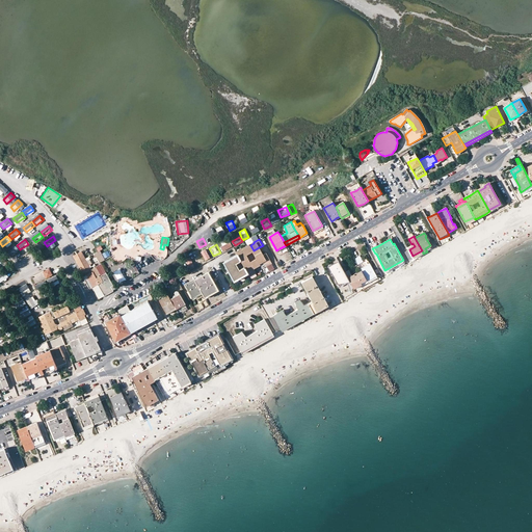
[(256,258),(249,262),(246,255),(253,251),(254,250),(250,245),(249,246),(248,244),(240,248),(241,250),(237,253),(238,254),(241,260),(242,262),(244,267),(248,273),(249,275),(256,271),(254,268),(260,265),(259,263),(260,263),(259,259),(258,258),(256,258)]
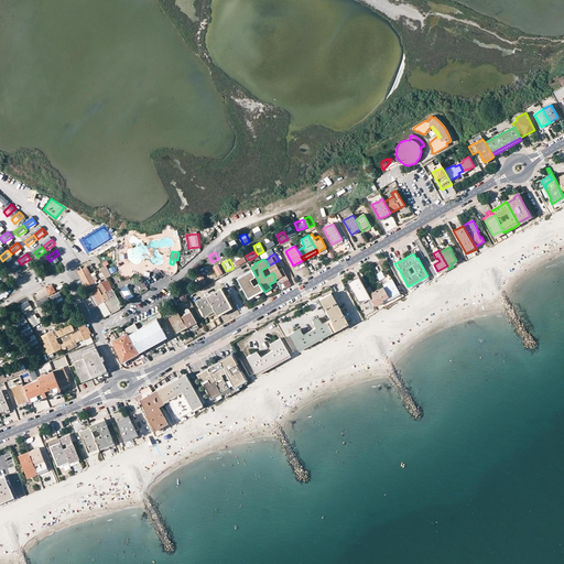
[(15,261),(8,267),(11,272),(20,266),(15,261)]
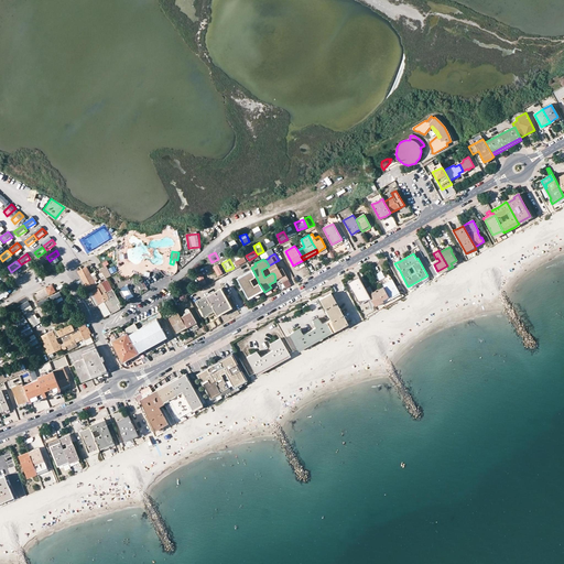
[(219,278),(225,275),(218,261),(207,267),(213,278),(218,275),(219,278)]
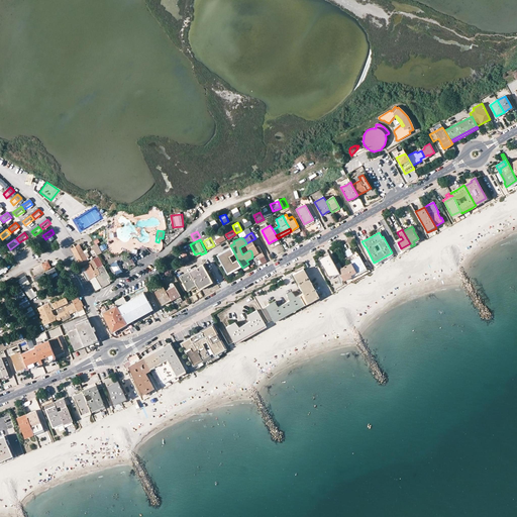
[(251,240),(246,243),(250,250),(255,247),(251,240)]
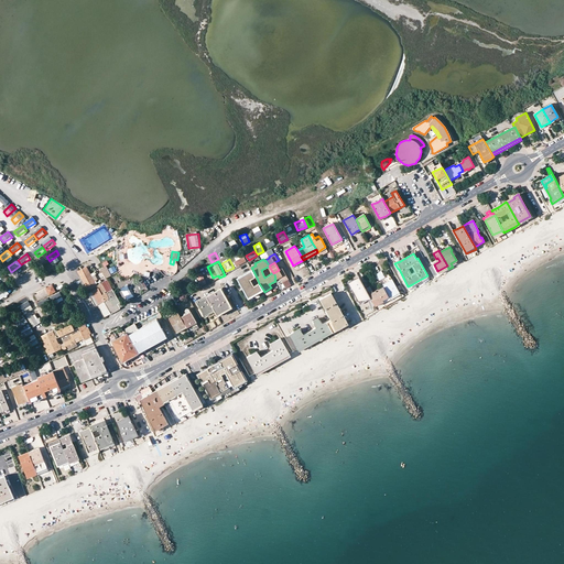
[(36,264),(29,270),(32,275),(40,270),(36,264)]
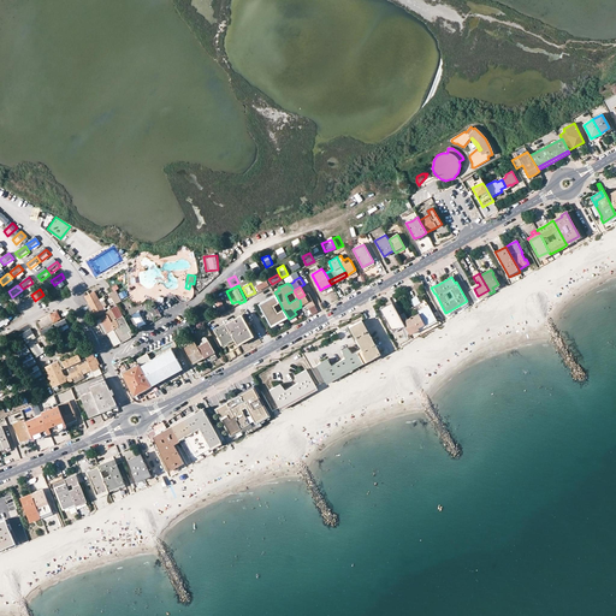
[(114,303),(128,297),(125,290),(118,294),(116,290),(110,294),(114,303)]
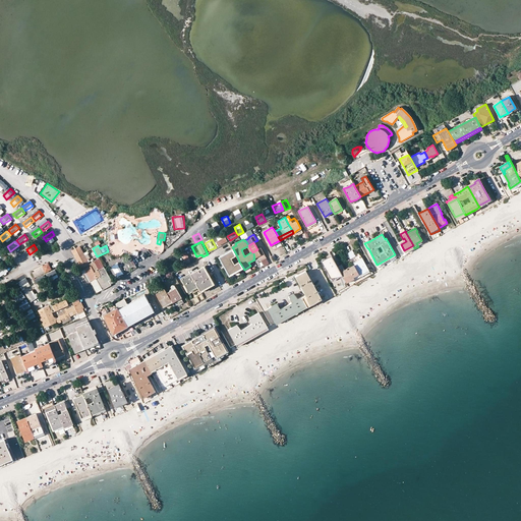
[(94,261),(89,264),(79,247),(71,252),(80,268),(84,267),(85,266),(88,268),(85,269),(84,270),(91,281),(96,278),(102,290),(111,285),(108,281),(108,280),(110,278),(104,268),(100,270),(94,261)]
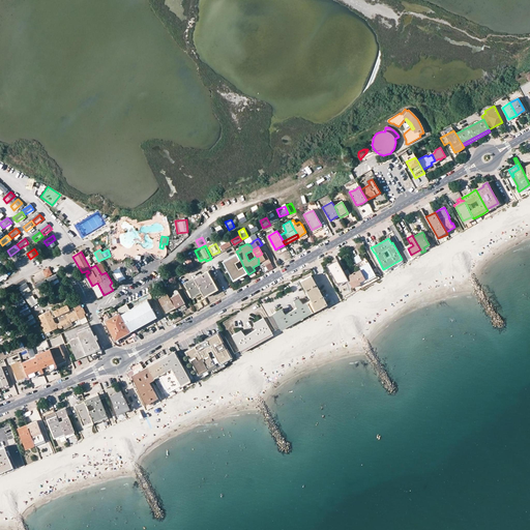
[(265,252),(262,254),(257,257),(258,258),(259,262),(263,260),(264,262),(269,259),(265,252)]
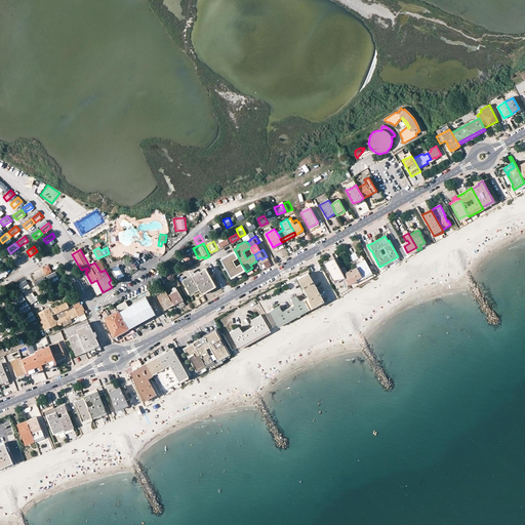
[(235,250),(220,258),(231,277),(237,274),(245,270),(241,264),(235,267),(232,259),(238,256),(235,250)]
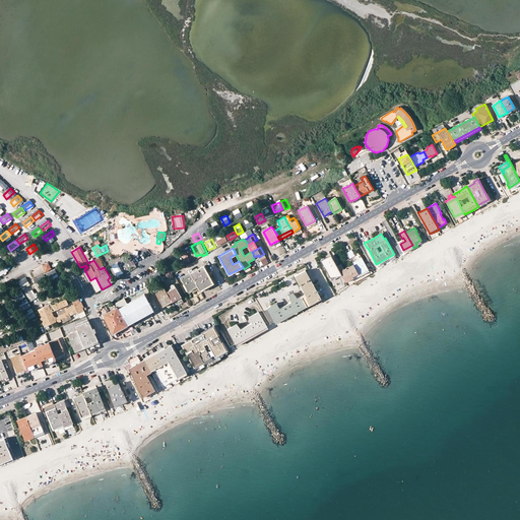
[(24,250),(17,255),(20,260),(27,254),(24,250)]
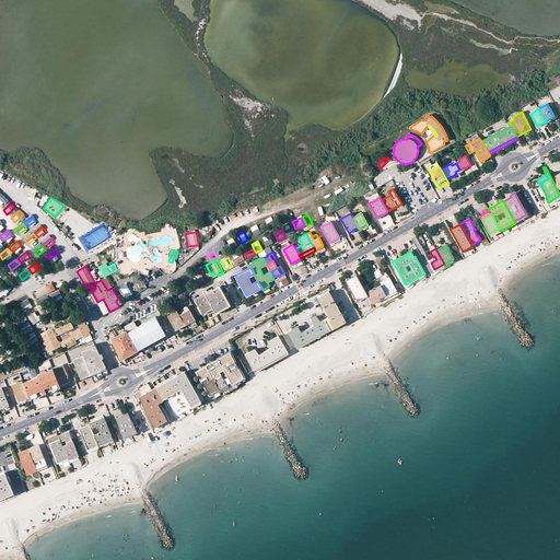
[(197,275),(200,284),(210,281),(207,271),(197,275)]
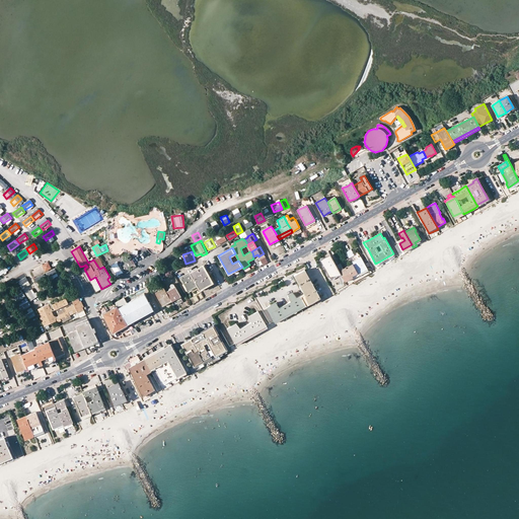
[(376,266),(383,262),(394,255),(393,253),(379,262),(375,264),(376,266)]
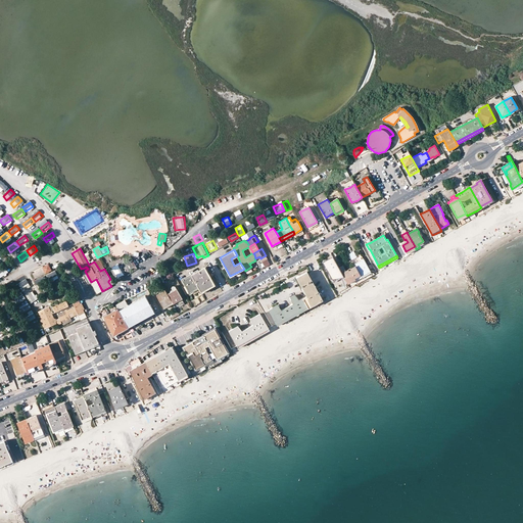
[(27,266),(37,260),(35,257),(25,263),(27,266)]
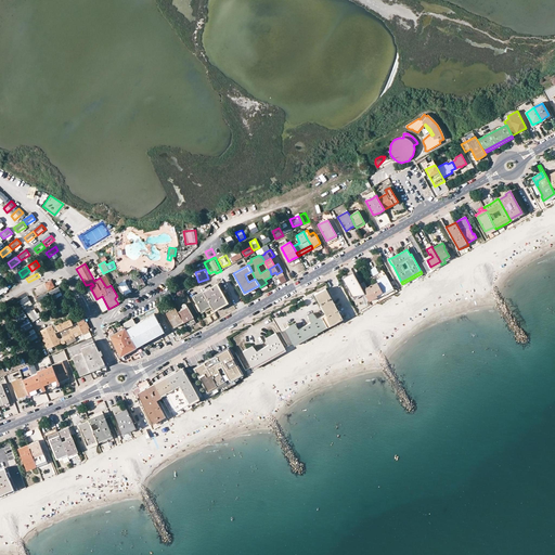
[(353,273),(343,279),(351,294),(362,288),(360,284),(353,273)]
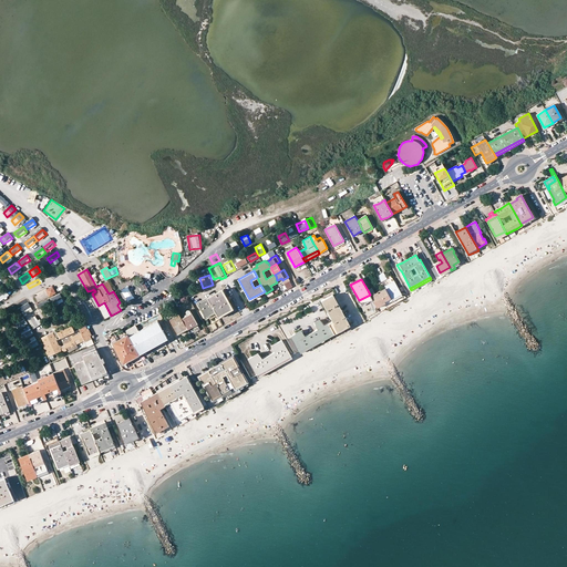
[(403,296),(402,296),(394,281),(384,287),(385,288),(390,298),(391,299),(393,305),(405,298),(405,297),(404,296),(403,296)]
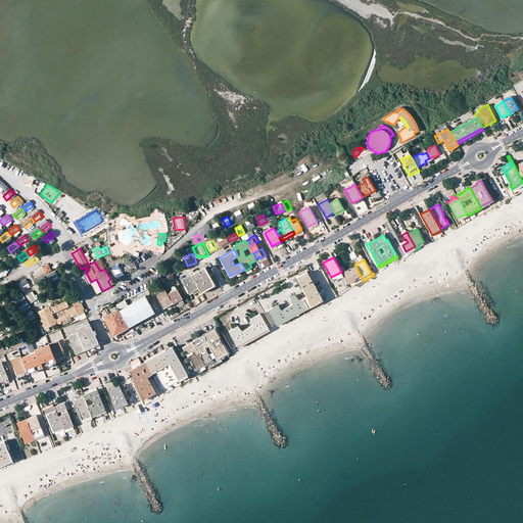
[(37,270),(41,276),(52,270),(48,264),(37,270)]
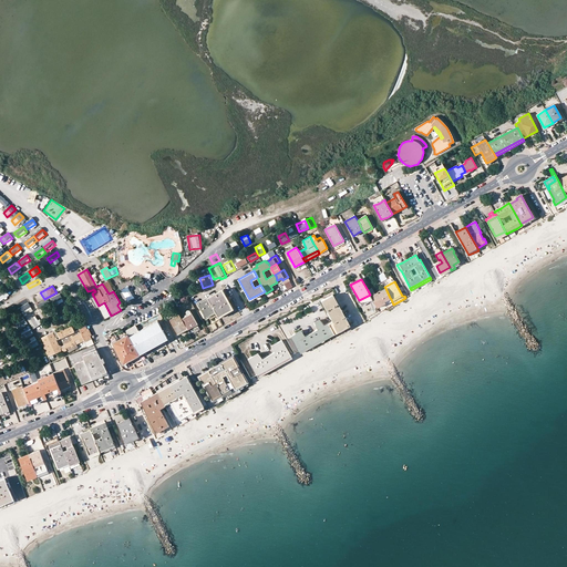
[(127,301),(134,299),(129,286),(122,289),(127,301)]
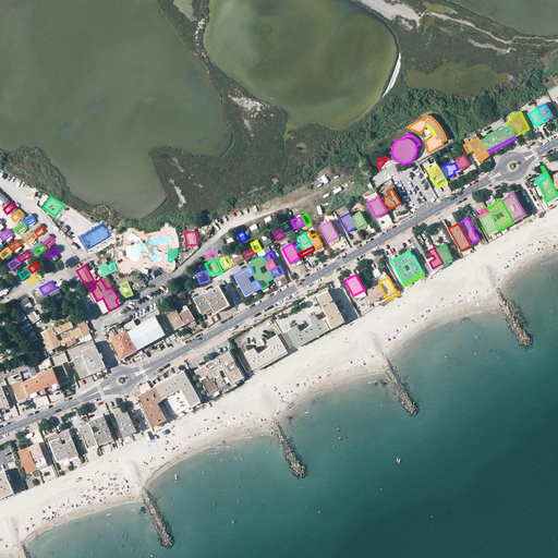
[(375,300),(379,298),(378,296),(384,293),(379,283),(368,290),(365,284),(362,286),(364,290),(365,292),(370,300),(374,298),(375,300)]
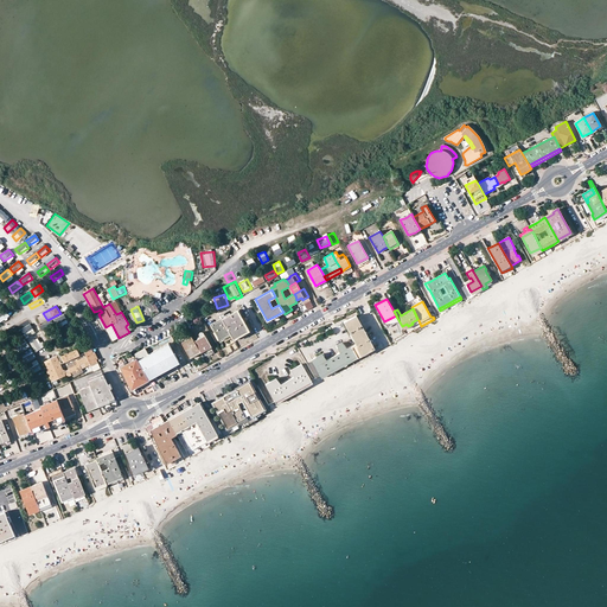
[(212,324),(221,339),(230,334),(232,337),(232,339),(249,330),(237,310),(212,324)]
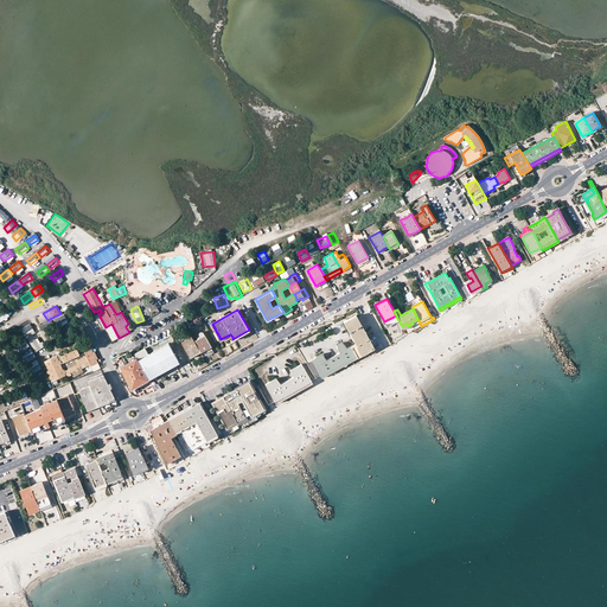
[(337,345),(340,352),(326,359),(323,353),(311,359),(320,375),(372,345),(356,315),(344,321),(356,343),(346,347),(342,342),(337,345)]
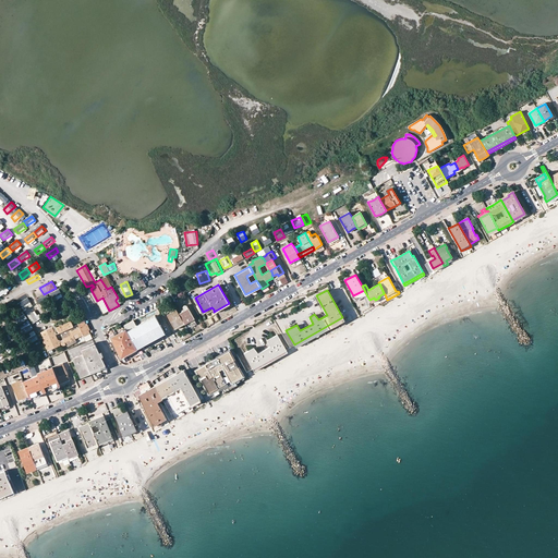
[(20,301),(23,311),(32,308),(29,299),(20,301)]
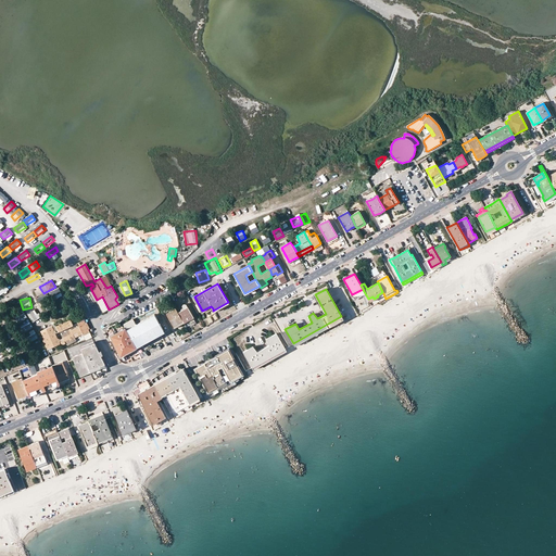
[(213,311),(214,312),(228,304),(228,302),(213,311)]
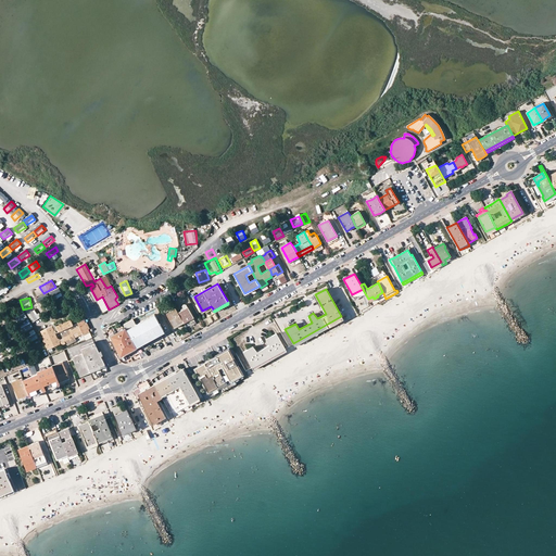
[(184,307),(184,310),(178,313),(181,317),(184,321),(185,323),(190,319),(193,317),(187,305),(184,307)]
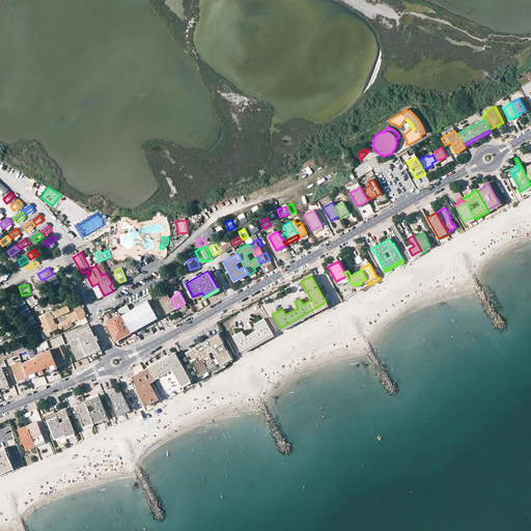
[(26,299),(31,308),(39,304),(35,295),(26,299)]
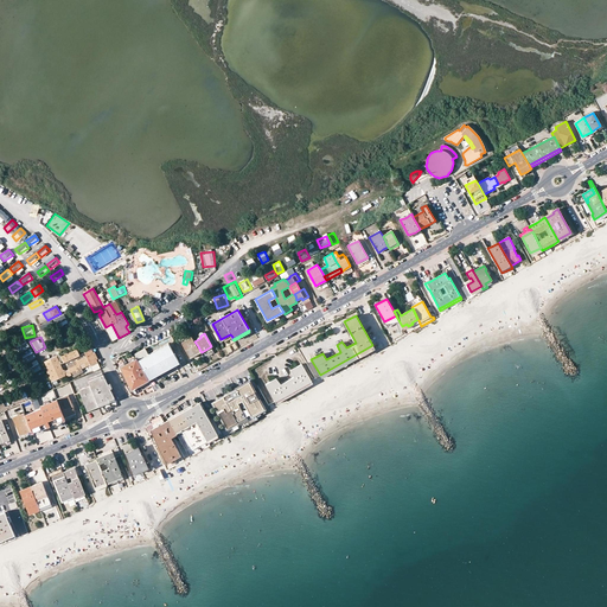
[(192,337),(181,343),(190,356),(196,353),(200,351),(198,346),(195,342),(192,337)]
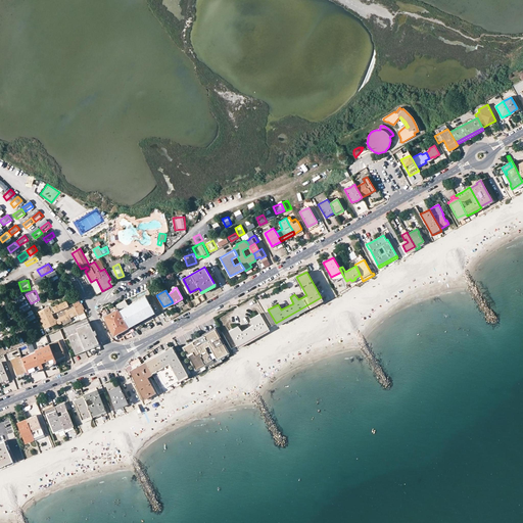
[(24,294),(14,299),(17,304),(27,300),(24,294)]
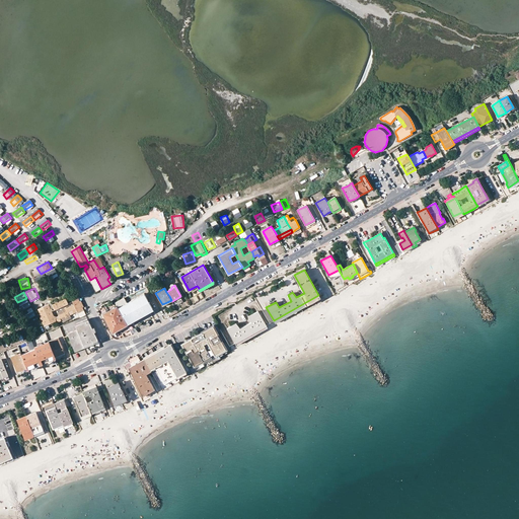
[(119,310),(127,324),(144,315),(153,310),(144,293),(127,302),(124,297),(115,302),(117,305),(119,310)]
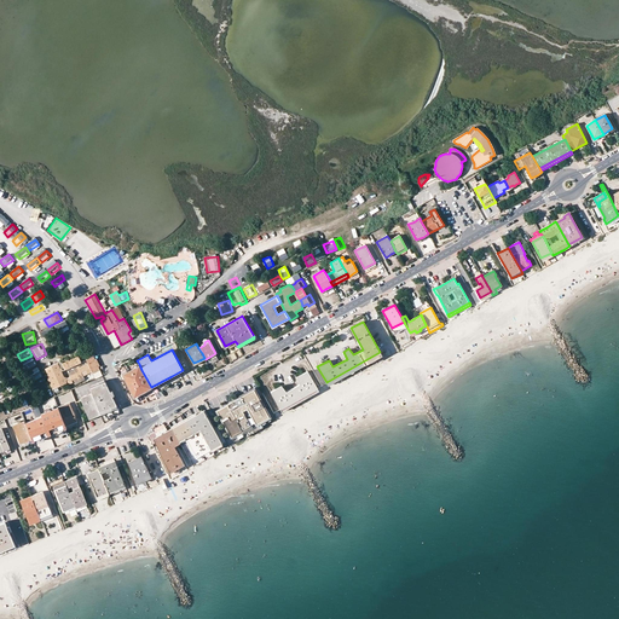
[(327,382),(328,385),(382,354),(380,352),(327,382)]
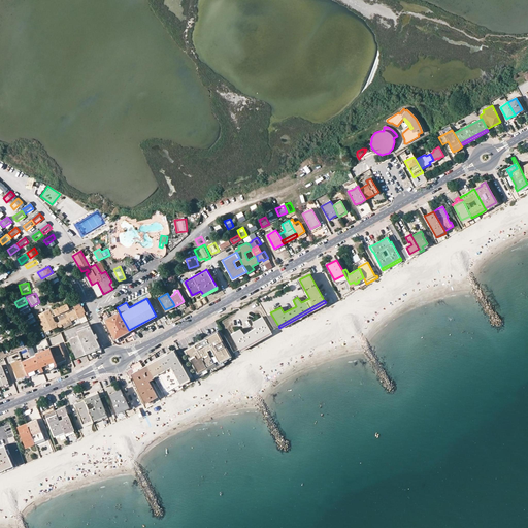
[(52,310),(55,316),(69,309),(66,303),(52,310)]
